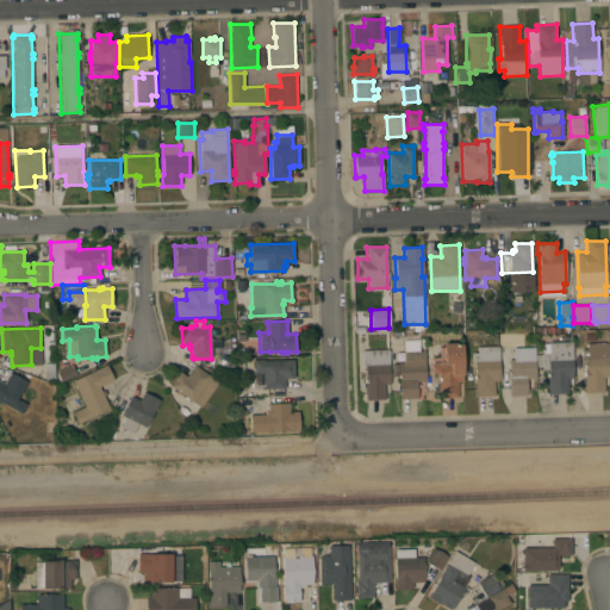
[(425,381),(417,381),(417,398),(399,399),(398,375),(392,375),(392,363),(404,362),(403,350),(404,350),(404,340),(418,340),(418,350),(424,350),(425,381)]
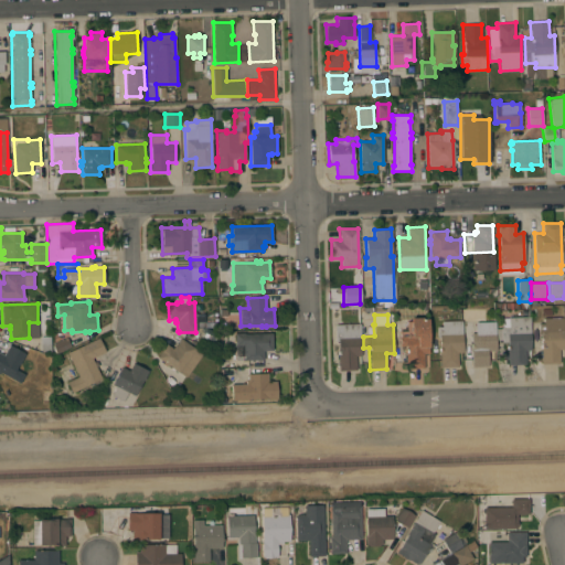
[(427,318),(429,353),(423,353),(424,366),(406,368),(405,352),(406,352),(405,345),(400,345),(400,336),(401,336),(400,331),(407,331),(406,321),(411,321),(411,318),(420,317),(423,319),(427,318)]
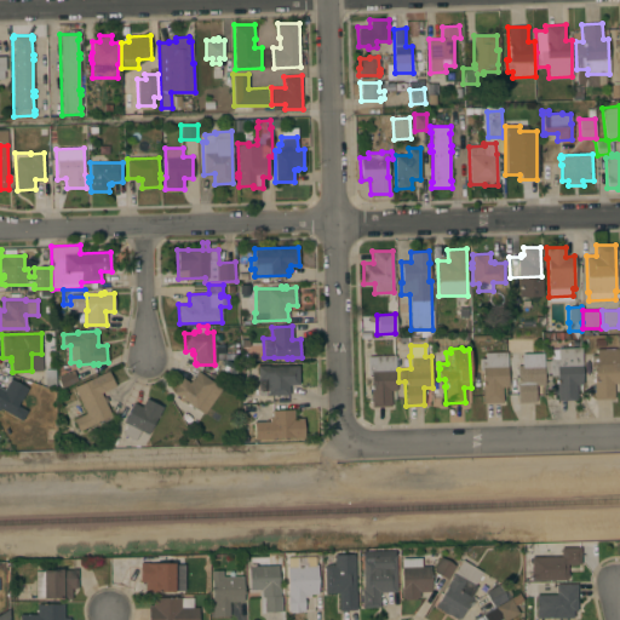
[(544,360),(550,359),(550,350),(557,350),(557,349),(581,348),(583,384),(575,384),(577,400),(557,401),(556,375),(550,375),(550,374),(544,374),(544,360)]
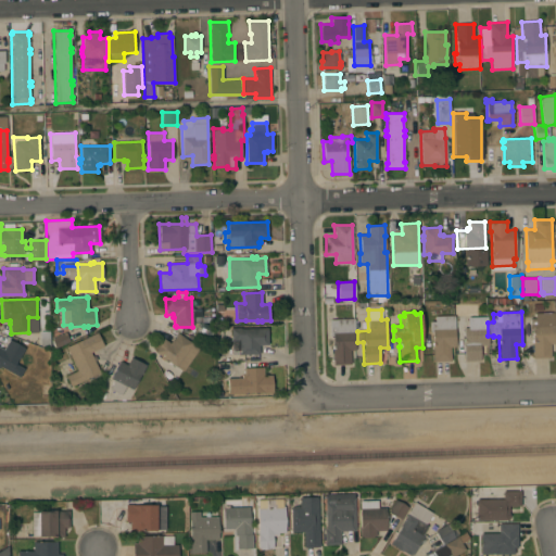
[(533,358),(532,328),(530,329),(529,318),(534,317),(534,313),(554,312),(555,343),(550,343),(551,357),(533,358)]
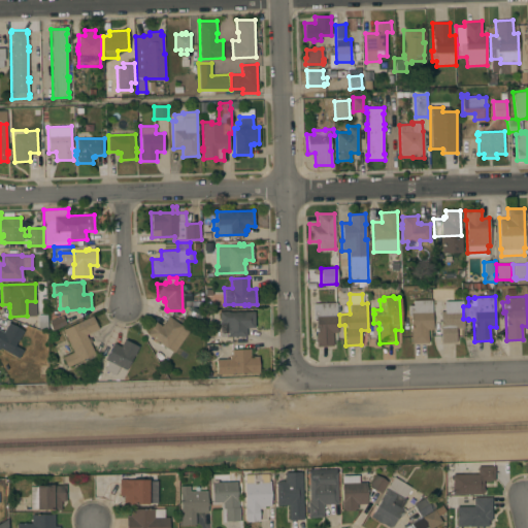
[(432,329),(427,329),(428,342),(411,342),(410,316),(408,316),(407,305),(413,305),(413,300),(431,299),(432,329)]
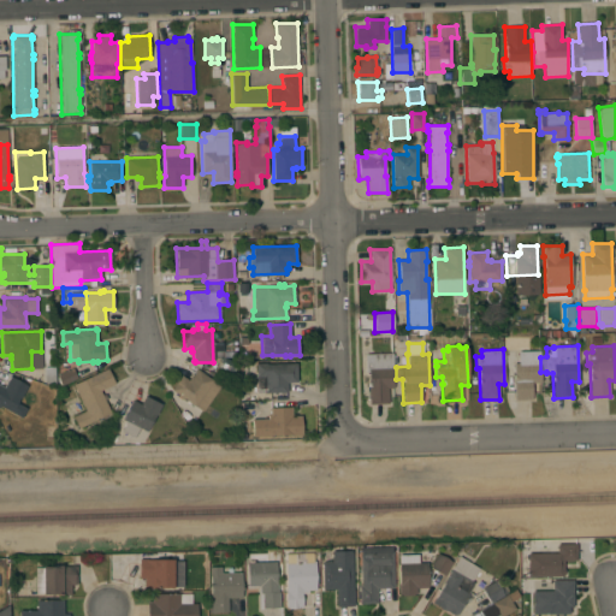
[(540,381),(532,383),(532,400),(514,400),(513,380),(514,380),(513,362),(519,362),(517,351),(539,350),(540,357),(540,372),(540,381)]
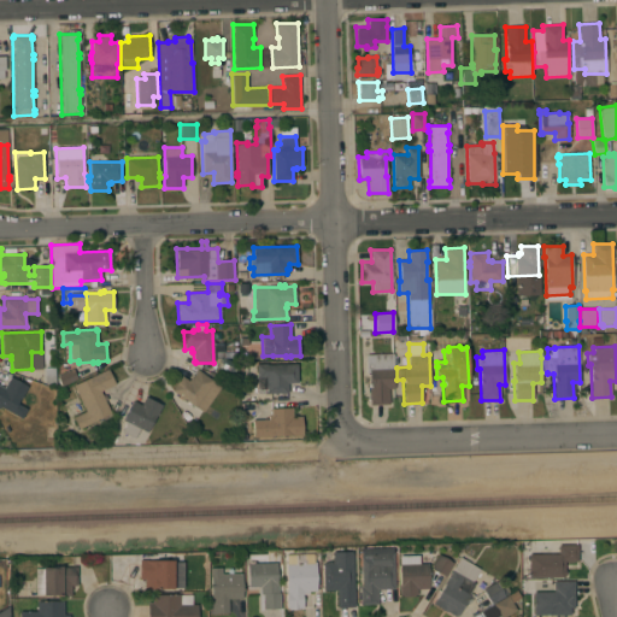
[(394,388),(389,388),(389,404),(369,405),(369,387),(369,372),(366,372),(365,354),(393,353),(394,388)]
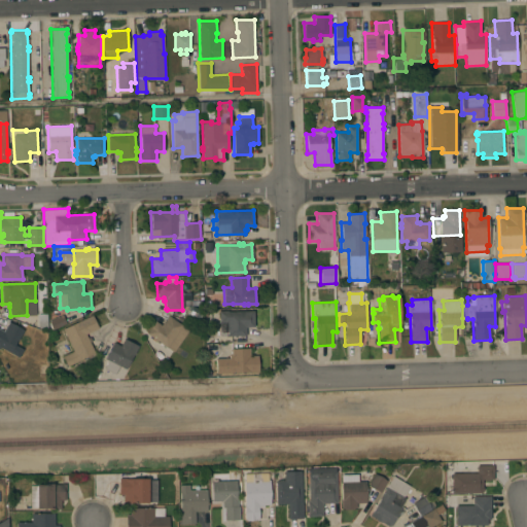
[(203,310),(198,325),(184,319),(189,305),(203,310)]
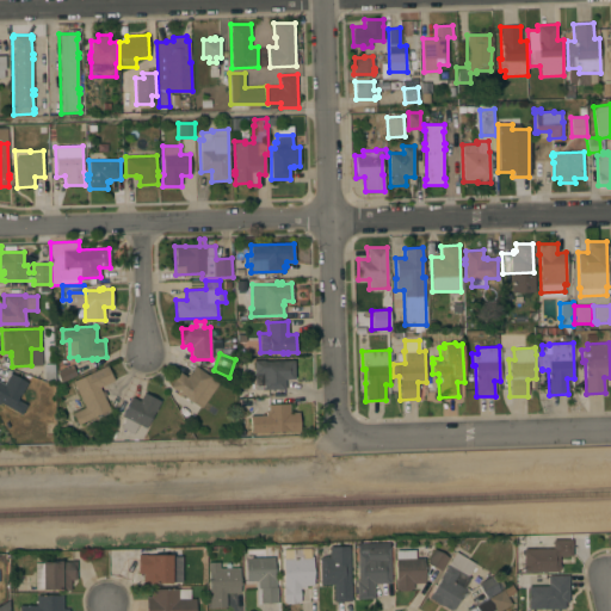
[(295,378),(284,378),(285,388),(255,389),(254,360),(265,359),(265,360),(294,359),(295,378)]
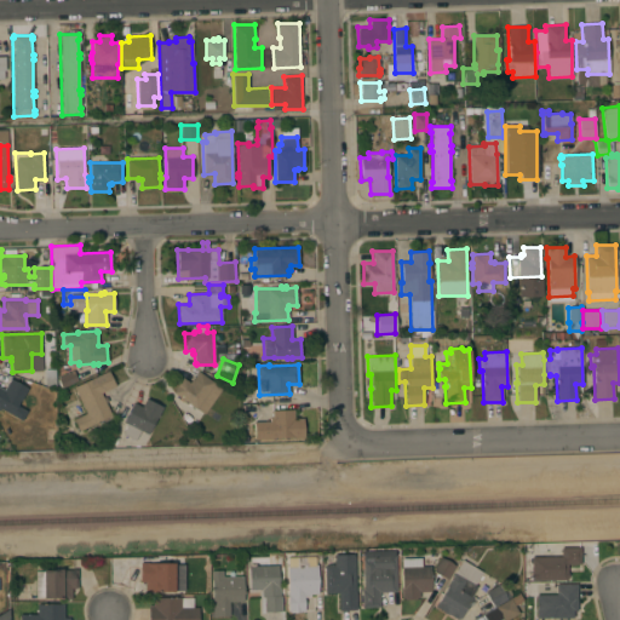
[(108,371),(115,385),(101,392),(103,397),(105,396),(108,401),(105,402),(112,415),(79,431),(73,419),(86,413),(73,386),(108,371)]
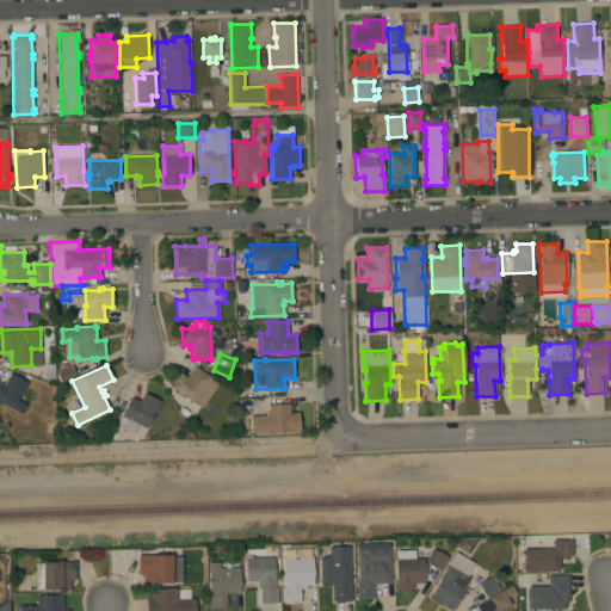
[(201,408),(181,394),(180,395),(176,393),(177,392),(170,387),(180,372),(186,376),(189,374),(190,374),(195,365),(211,377),(211,378),(218,383),(201,408)]
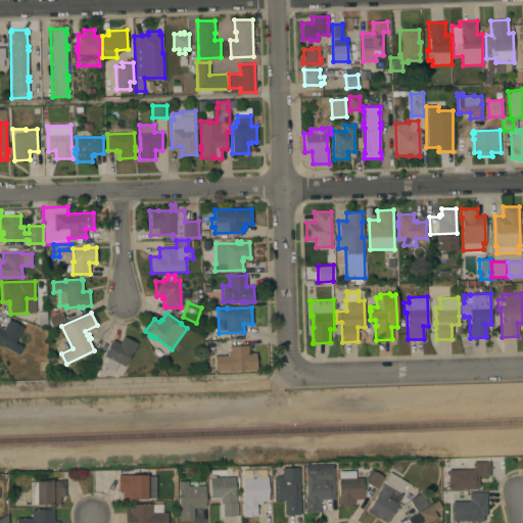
[(0,344),(0,327),(3,329),(8,319),(24,327),(16,339),(15,339),(14,341),(22,346),(18,354),(0,344)]
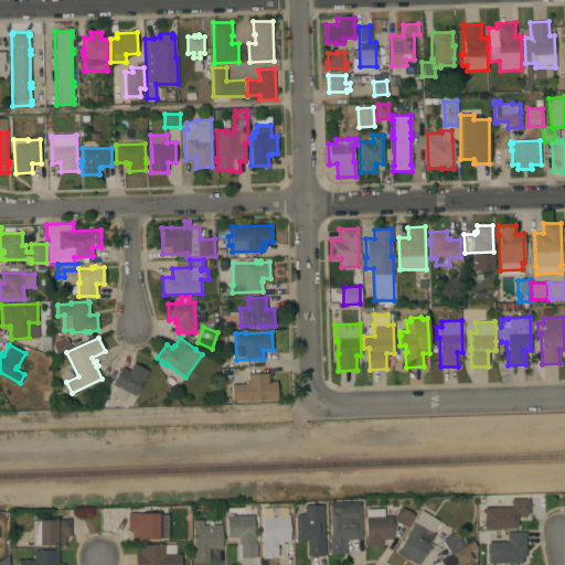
[(129,370),(132,363),(148,371),(144,381),(142,380),(135,396),(127,392),(123,401),(112,395),(116,386),(113,384),(121,366),(129,370)]
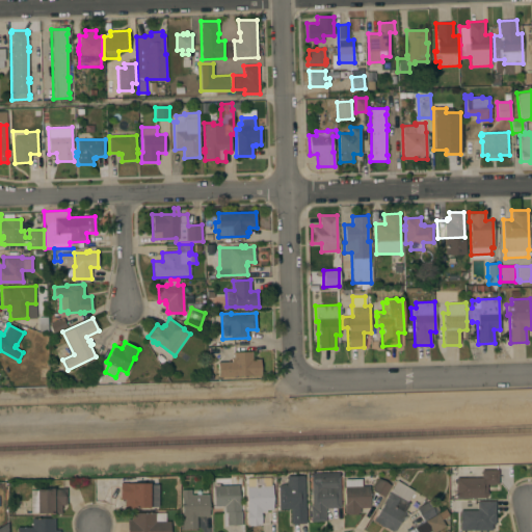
[(261,375),(250,376),(250,375),(234,375),(234,376),(218,376),(218,362),(232,362),(232,357),(233,357),(233,351),(251,351),(251,358),(260,358),(261,375)]
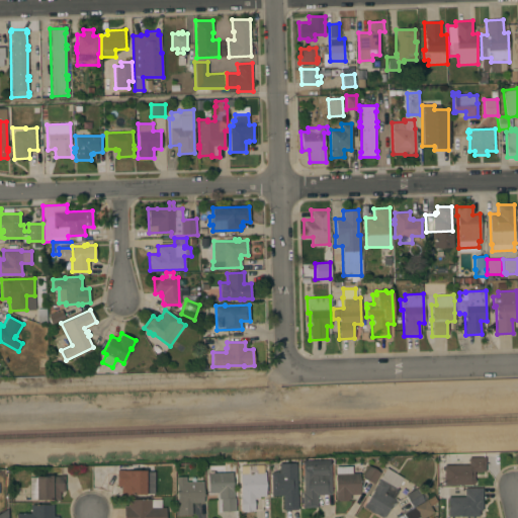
[(443,485),(443,455),(485,455),(485,471),(485,475),(473,476),(473,485),(443,485)]
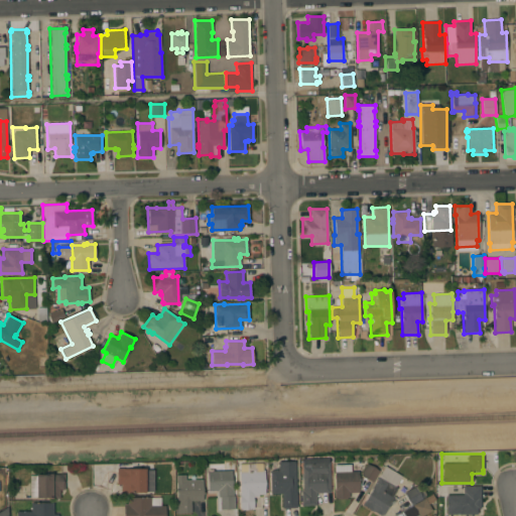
[(301,457),(328,456),(328,462),(329,462),(330,492),(315,493),(315,505),(301,505),(300,491),(302,489),(301,457)]
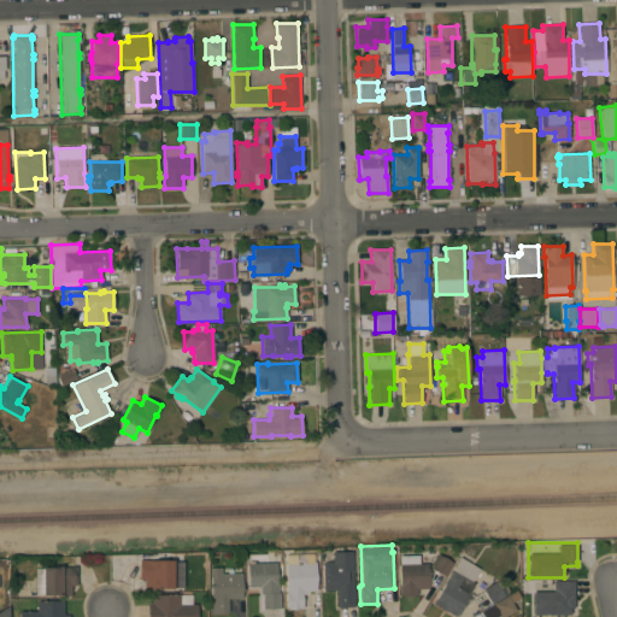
[(312,553),(312,550),(318,548),(318,554),(313,556),(313,563),(315,563),(316,591),(303,591),(304,593),(303,593),(303,607),(299,607),(299,609),(292,610),(292,607),(286,607),(286,591),(287,591),(286,554),(312,553)]
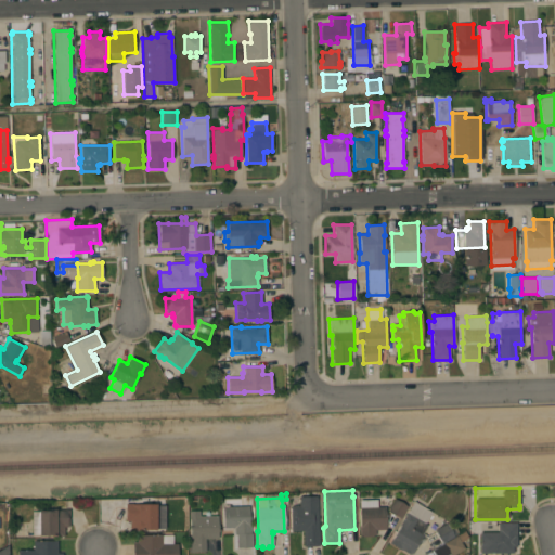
[(319,544),(319,545),(304,546),(304,545),(302,545),(302,530),(291,531),(291,506),(299,506),(298,497),(318,495),(319,544)]
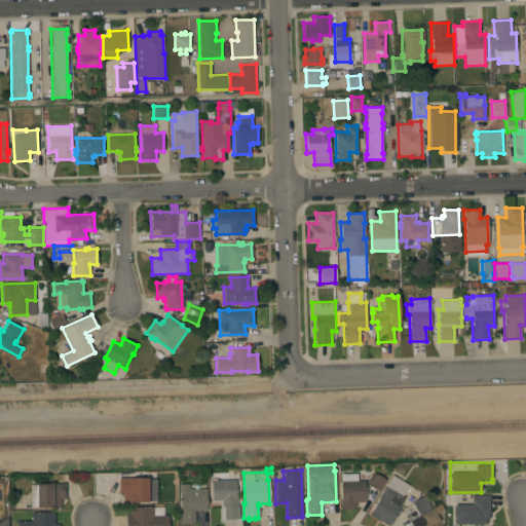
[(211,480),(212,480),(212,472),(228,472),(228,480),(235,480),(236,497),(237,504),(238,504),(238,519),(224,519),(224,506),(222,506),(221,500),(212,500),(211,480)]
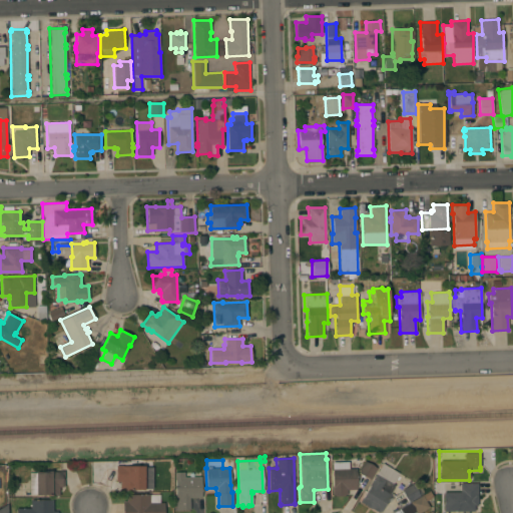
[(364,460),(377,468),(370,479),(358,472),(364,460)]
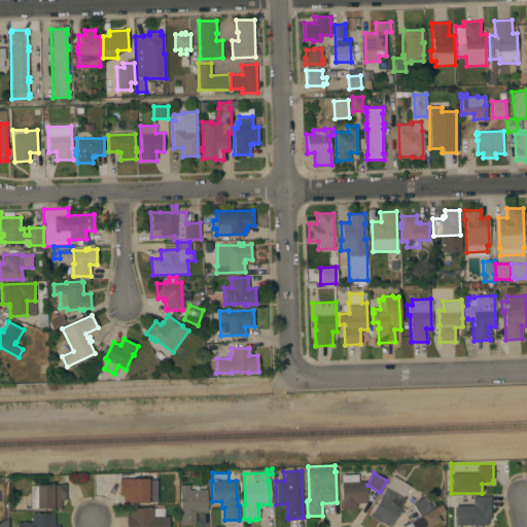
[(365,502),(356,503),(356,507),(354,507),(354,510),(343,510),(343,508),(341,508),(341,499),(341,482),(342,482),(342,475),(358,473),(358,481),(364,481),(365,502)]
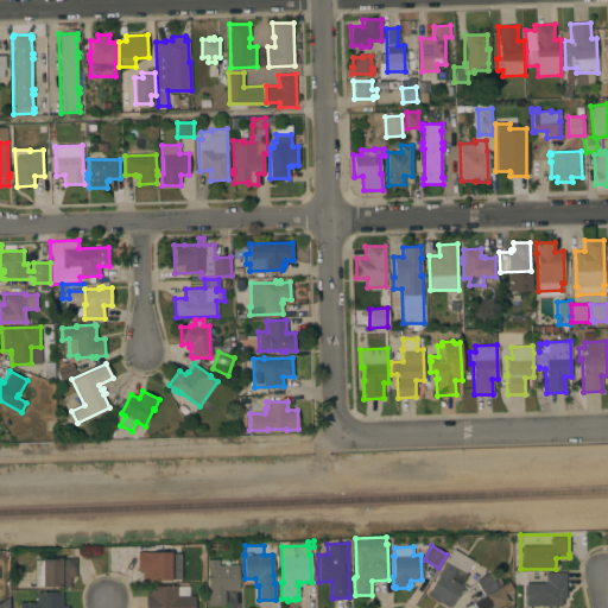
[(473,561),(466,572),(468,575),(461,586),(463,587),(450,607),(449,606),(449,607),(439,602),(426,594),(429,590),(439,574),(438,574),(453,549),(473,561)]
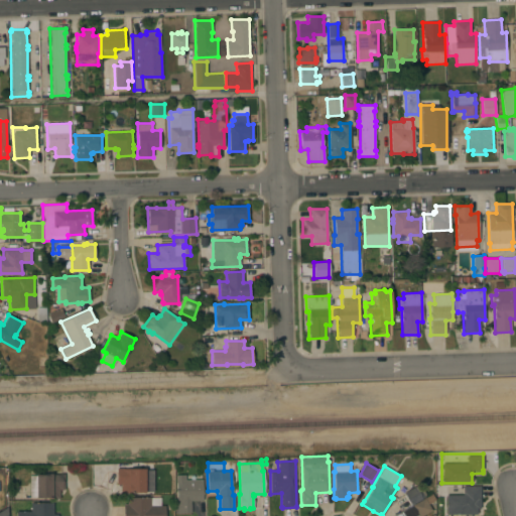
[(153,491),(144,491),(144,492),(120,492),(120,484),(116,484),(116,468),(124,468),(124,469),(145,469),(145,470),(153,469),(153,491)]
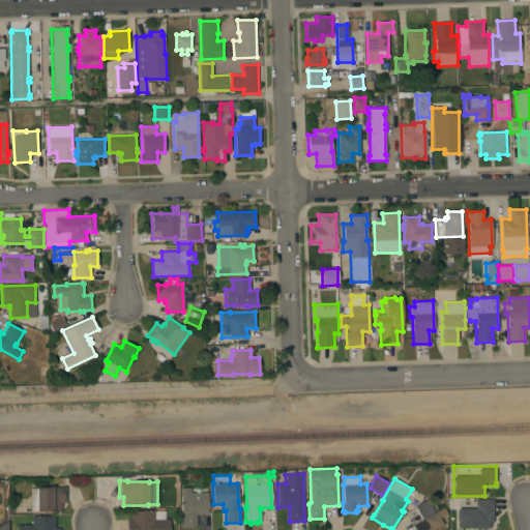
[(66,502),(61,502),(61,511),(51,511),(51,510),(30,510),(30,488),(36,488),(36,487),(39,487),(39,488),(47,488),(47,487),(66,486),(66,502)]
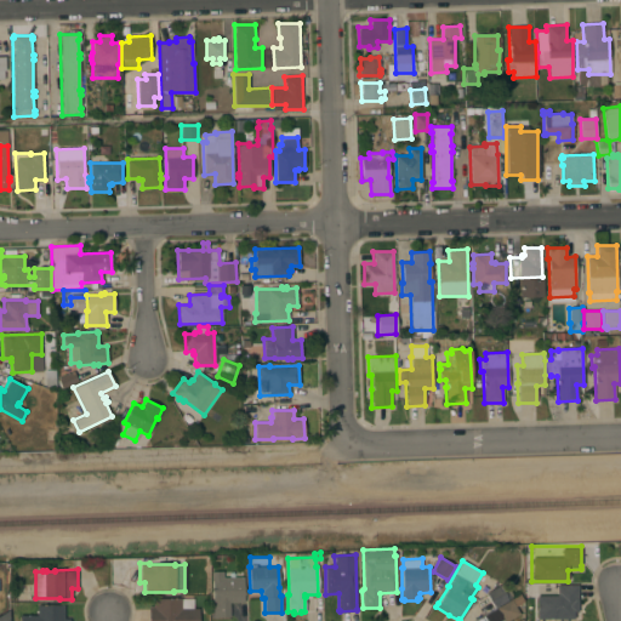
[(244,602),(229,602),(229,616),(212,617),(211,602),(212,602),(211,571),(222,571),(222,577),(243,576),(244,602)]
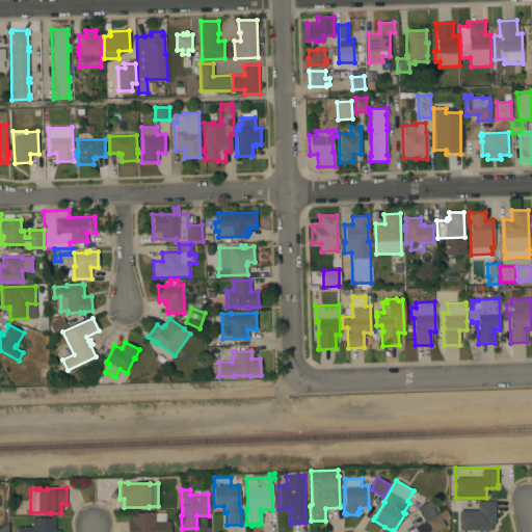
[(428,501),(429,504),(433,501),(440,510),(435,513),(423,521),(416,508),(428,501)]
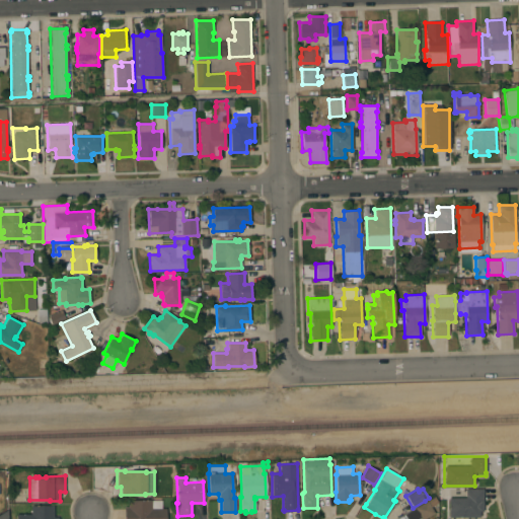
[(483,511),(479,511),(479,517),(449,517),(448,498),(465,498),(465,489),(483,489),(483,511)]
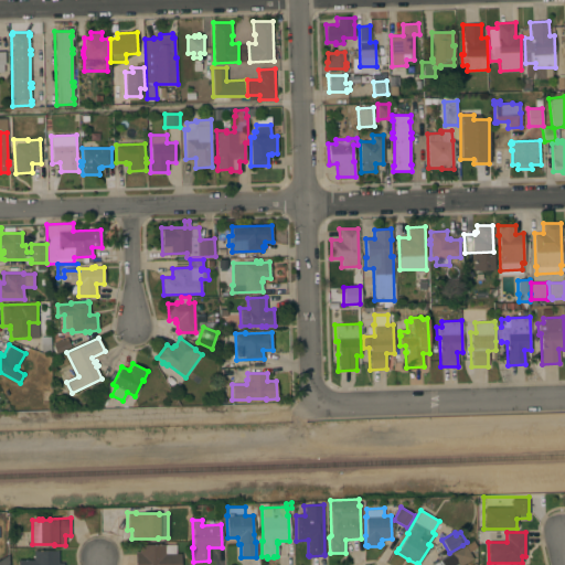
[(135,564),(135,552),(139,552),(139,544),(176,544),(176,553),(181,553),(181,564),(135,564)]
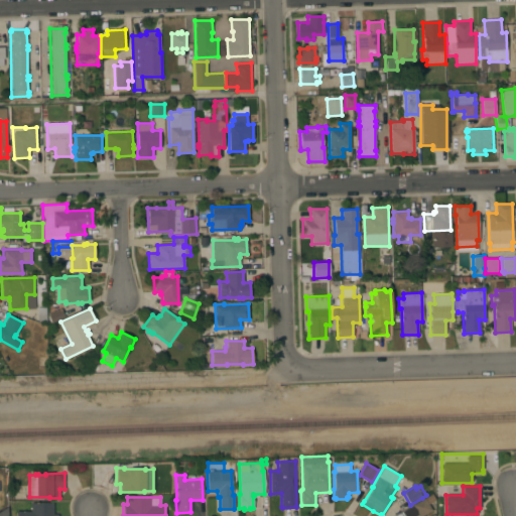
[(431,510),(420,515),(418,515),(412,505),(424,498),(431,510)]
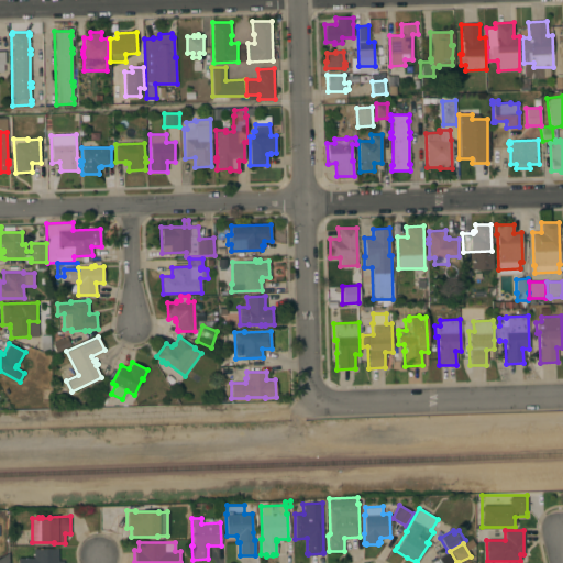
[(58,548),(58,560),(63,560),(63,562),(18,562),(18,558),(33,558),(33,548),(58,548)]
